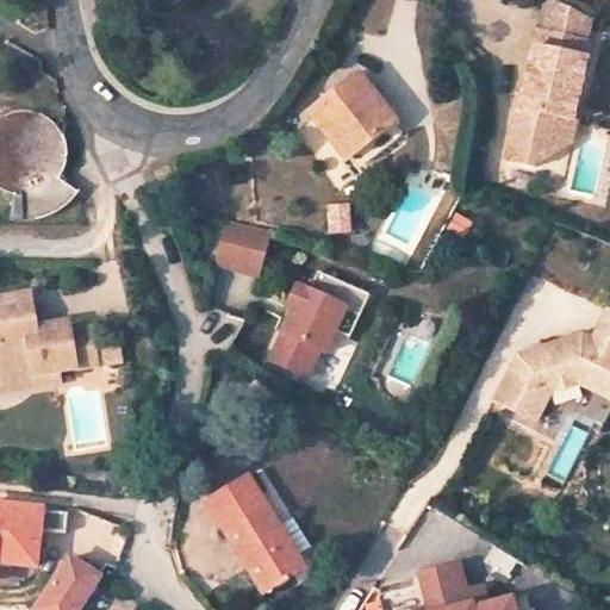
[(549,0),(537,0),(534,29),(586,38),(589,19),(549,0)]
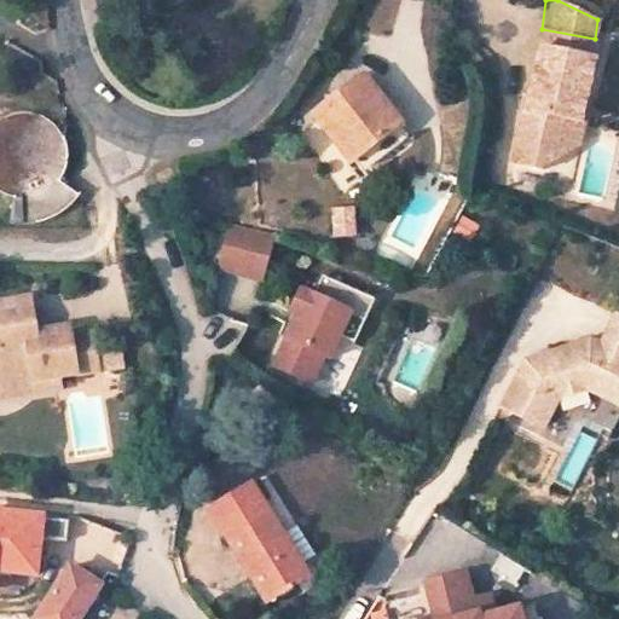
[(542,29),(518,161),(548,167),(563,146),(568,117),(580,119),(595,39),(542,29)]
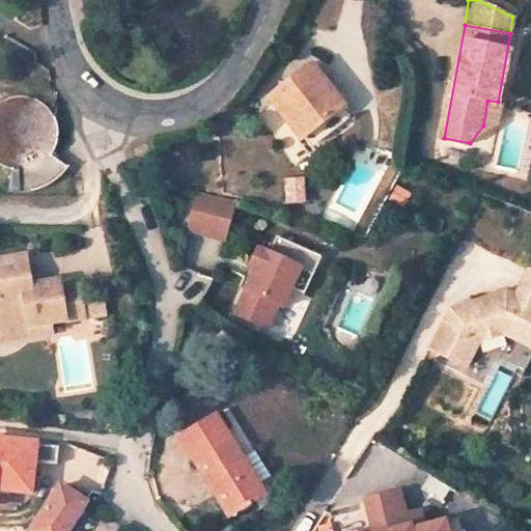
[(311,66),(269,99),(301,139),(303,138),(315,154),(322,149),(317,143),(309,132),(342,107),(311,66)]
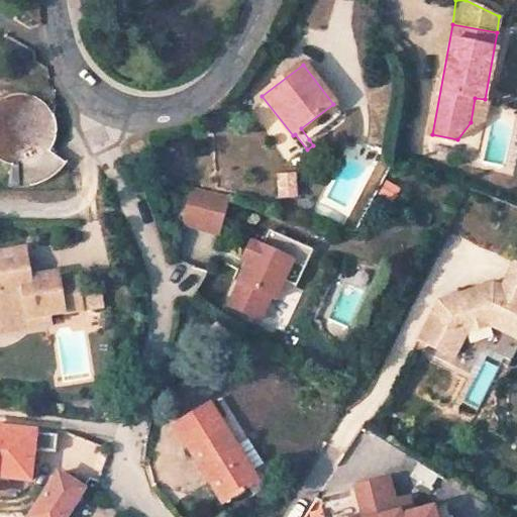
[(10,167),(6,187),(11,187),(21,187),(31,186),(41,183),(49,178),(54,175),(62,168),(65,164),(48,151),(54,142),(56,135),(56,123),(54,116),(52,113),(47,107),(44,105),(41,102),(35,98),(28,96),(19,95),(9,96),(0,100),(0,161),(5,165),(10,167)]
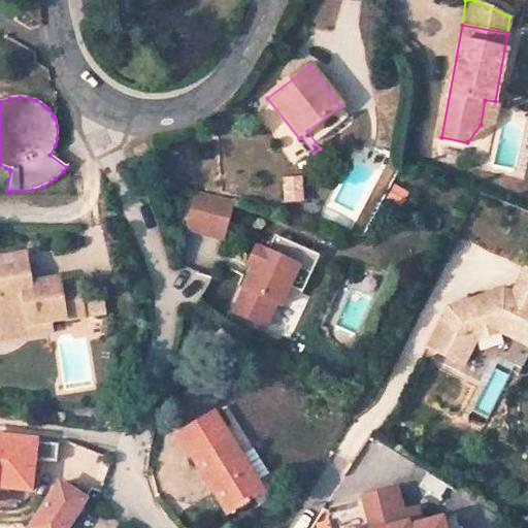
[(495,101),(485,100),(481,125),(498,102),(495,101)]
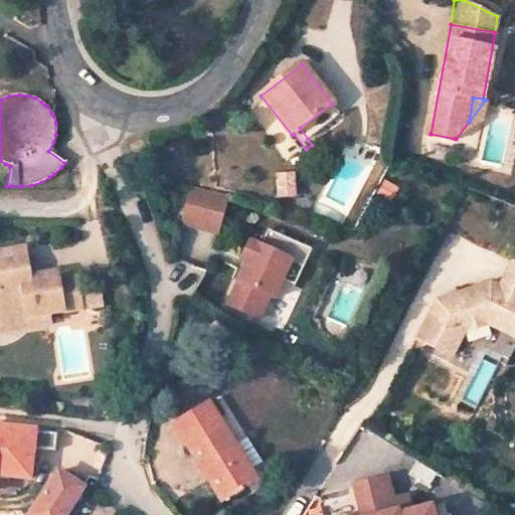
[(332,104),(300,128),(308,139),(340,115),(332,104)]
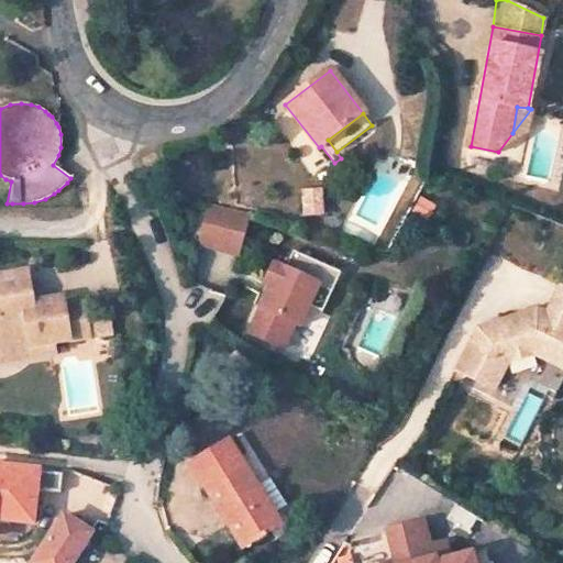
[(318,192),(302,194),(302,202),(304,217),(320,216),(318,192)]
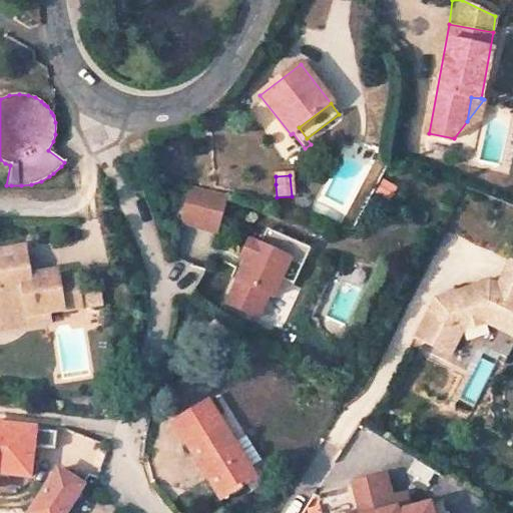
[(232,196),(197,187),(188,223),(207,227),(214,203),(230,207),(232,196)]
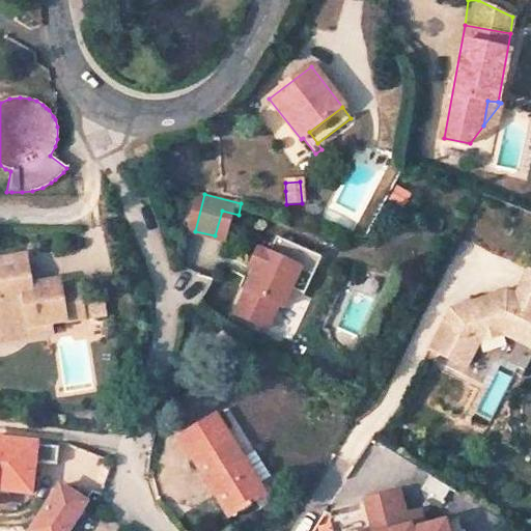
[(239,215),(222,211),(215,235),(231,240),(239,215)]
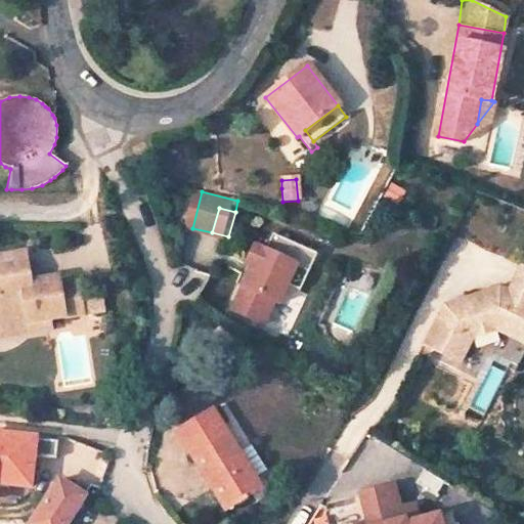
[(319,252),(273,234),(266,252),(256,248),(249,267),(255,269),(237,313),(270,326),(279,302),(284,304),(292,285),(299,265),(312,270),(319,252)]
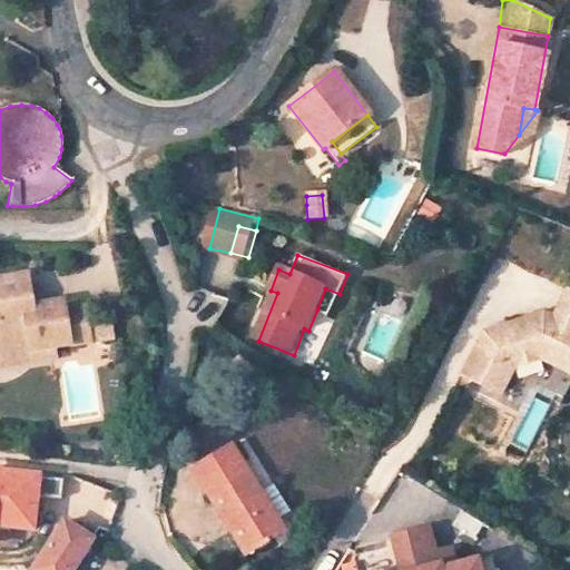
[(0,350),(1,356),(31,351),(33,361),(60,357),(59,347),(92,342),(86,303),(67,306),(43,310),(36,304),(30,273),(0,277),(0,350)]
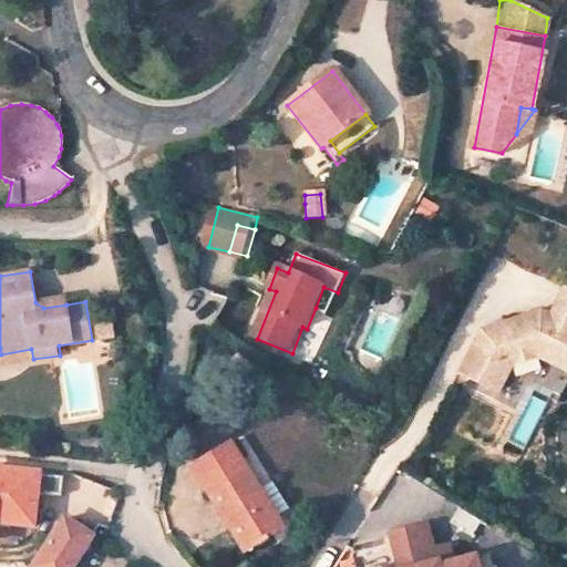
[(338,292),(323,287),(316,308),(329,315),(338,292)]
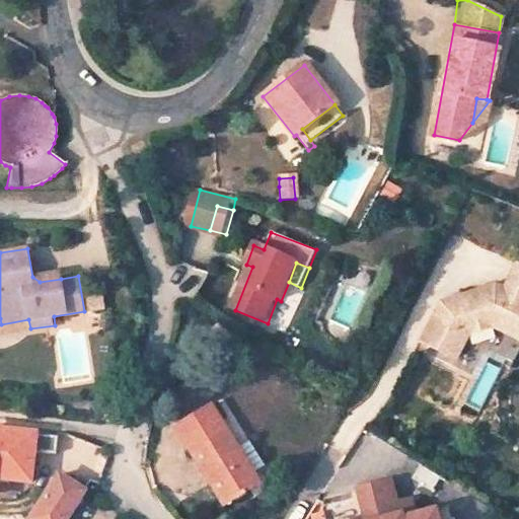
[(518,267),(518,268),(508,293),(499,289),(446,309),(428,350),(463,365),(474,340),(499,330),(518,339),(518,267)]
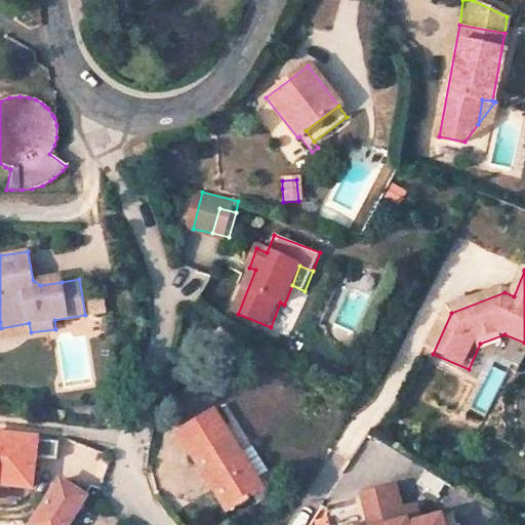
[(40,285),(62,282),(61,276),(33,280),(40,285)]
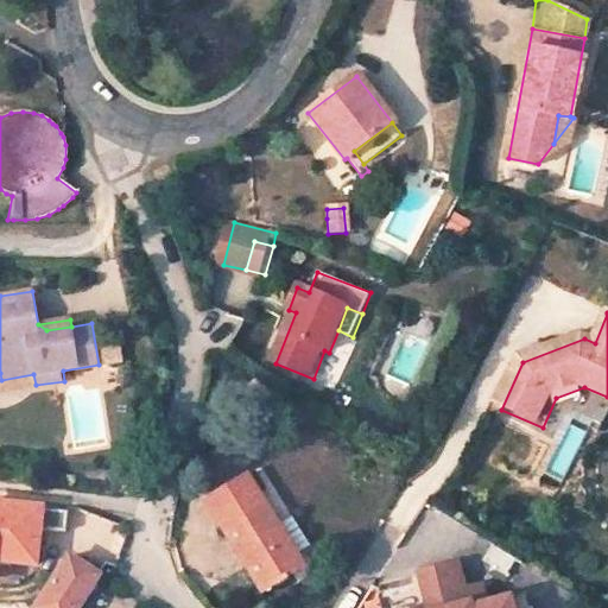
[(119,341),(97,344),(101,365),(122,361),(119,341)]
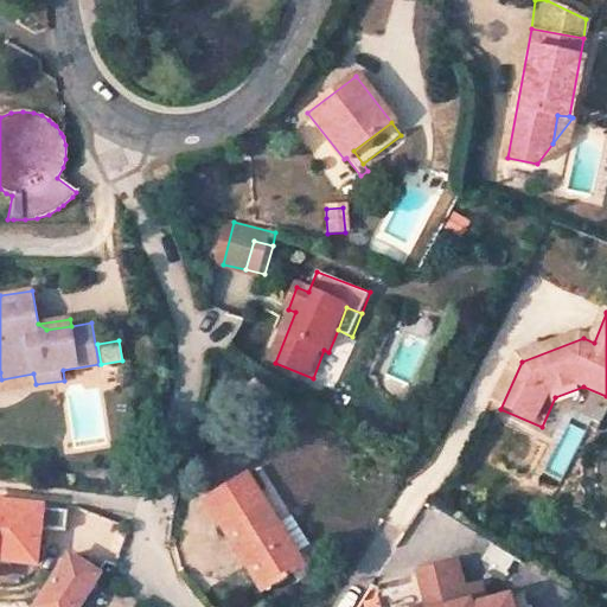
[(274,393),(256,379),(250,388),(269,401),(274,393)]
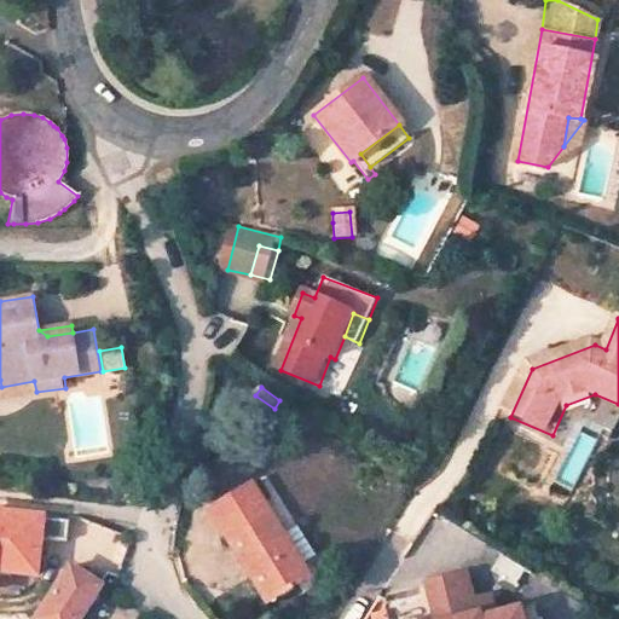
[(250,487),(210,513),(252,577),(267,603),(307,578),(250,487)]
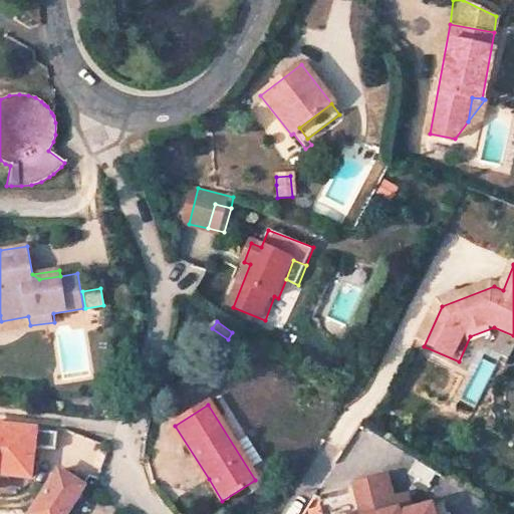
[(0,452),(29,456),(31,447),(33,430),(0,426),(0,452)]
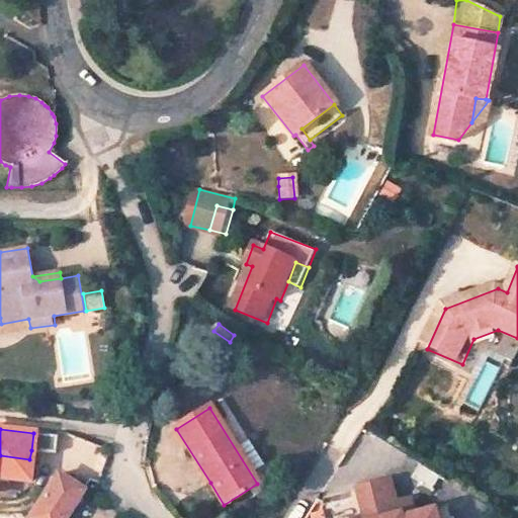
[(33,433),(31,450),(56,454),(58,437),(33,433)]
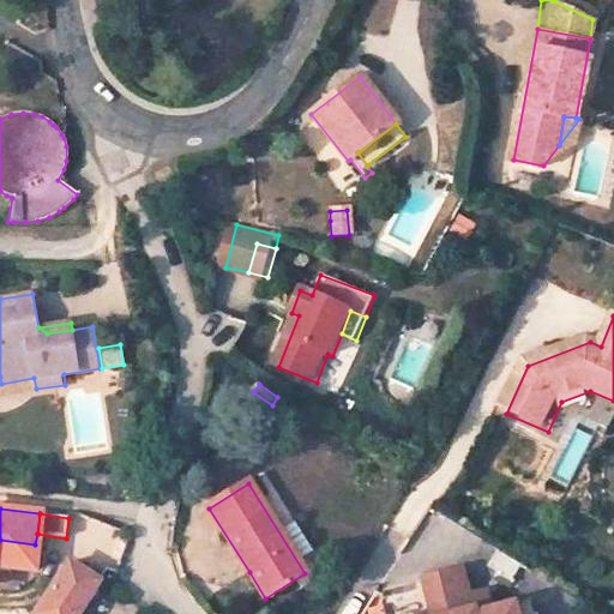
[(0,540),(0,566),(35,571),(38,545),(35,545),(0,540)]
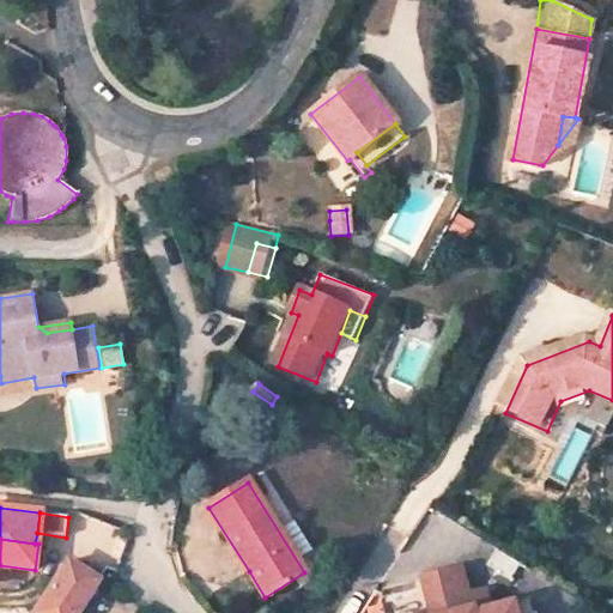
[(78,612),(97,581),(67,563),(36,612),(78,612)]
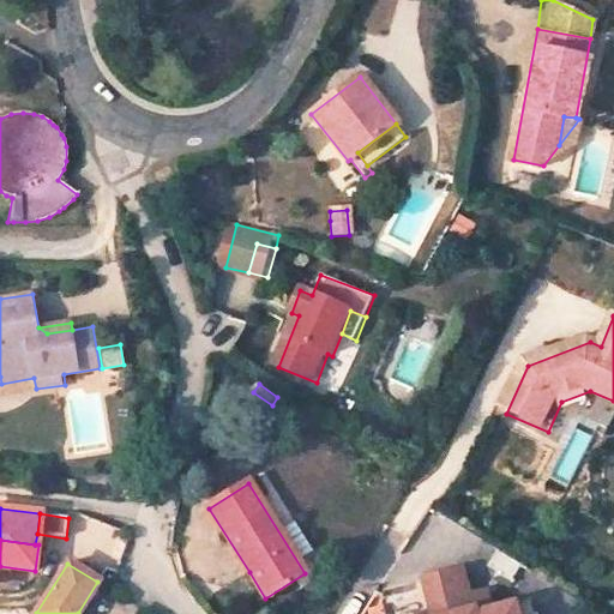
[(464,565),(426,573),(434,613),(534,613),(531,599),(492,607),(488,588),(470,593),(464,565)]
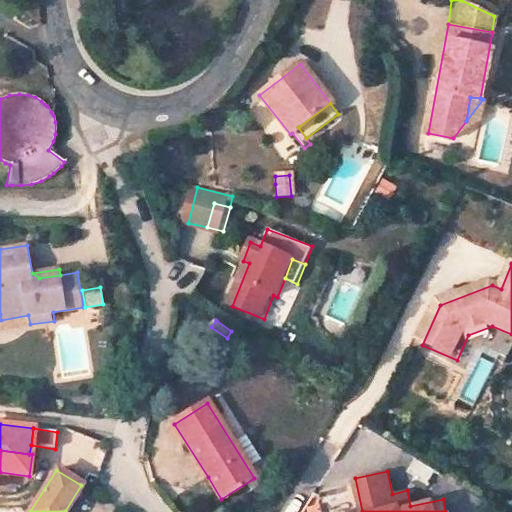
[(0,486),(19,489),(28,483),(29,476),(0,472),(0,486)]
